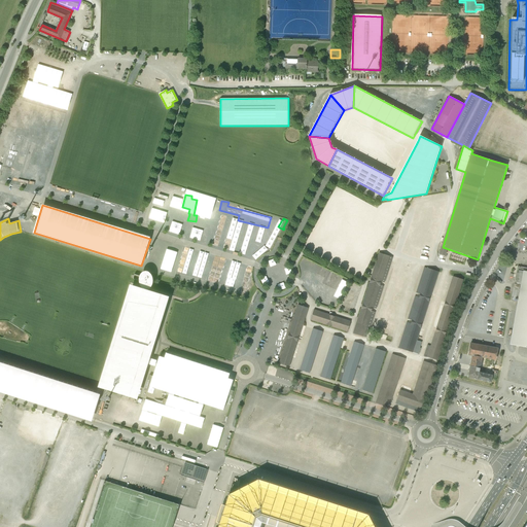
[(217,238),(219,231),(208,229),(207,236),(217,238)]
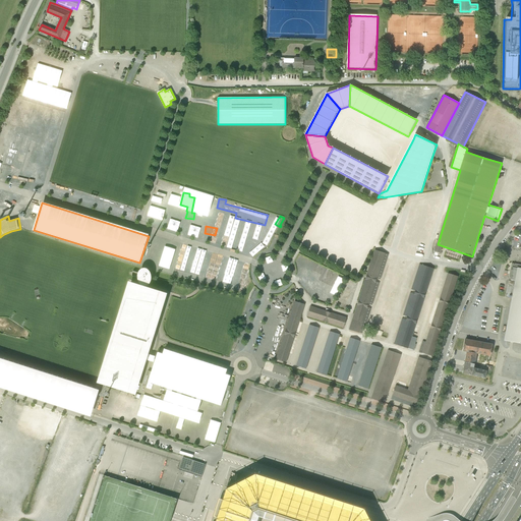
[(374,250),(349,330),(354,332),(362,334),(388,254),(380,251),(374,250)]
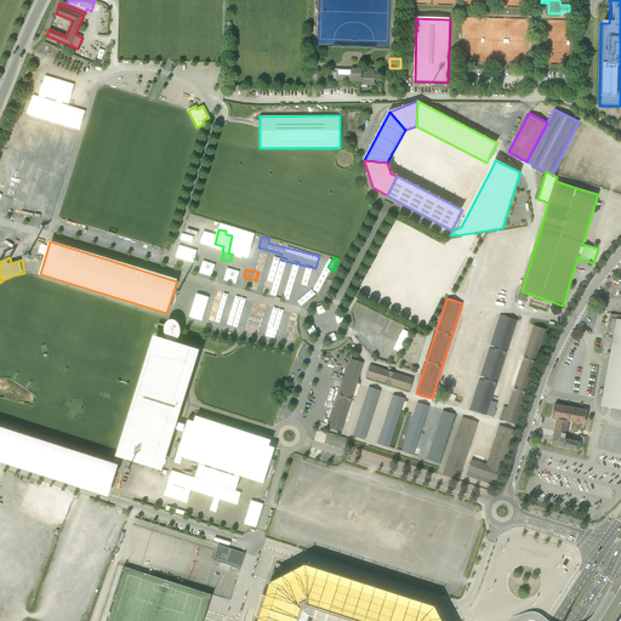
[(488,348),(472,410),(490,415),(516,318),(500,314),(491,343),(496,345),(495,349),(488,348)]
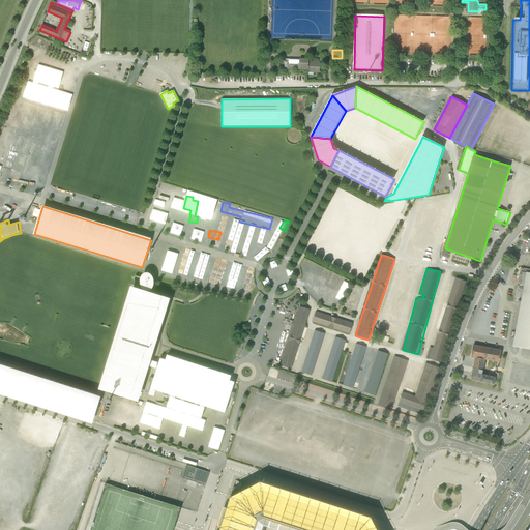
[(529,269),(521,269),(514,303),(522,304),(513,348),(521,349),(529,350),(529,269)]
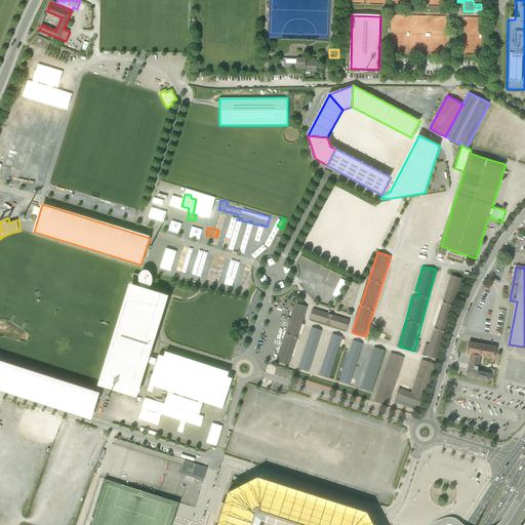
[(142,287),(143,287),(149,289),(151,287),(152,285),(153,283),(153,280),(153,279),(152,275),(150,272),(148,271),(145,270),(143,271),(142,273),(140,273),(139,275),(138,277),(138,280),(139,282),(139,283),(142,287)]
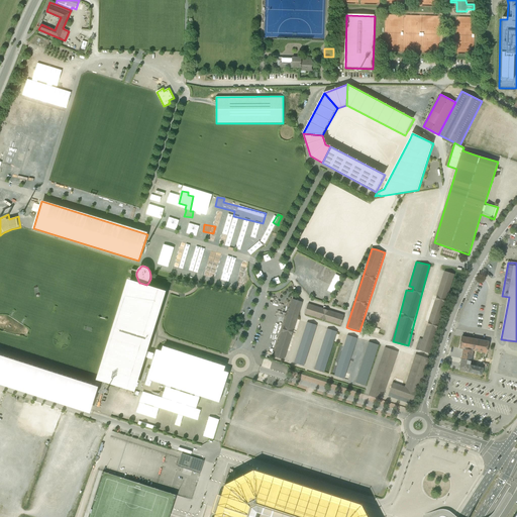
[(452,280),(454,274),(444,271),(443,277),(452,280)]
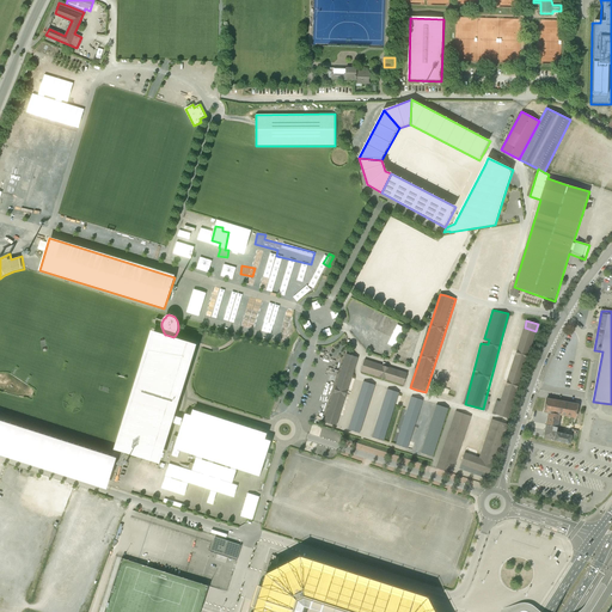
[(173,337),(166,335),(153,331),(152,331),(115,450),(116,451),(118,451),(160,464),(197,346),(173,337)]
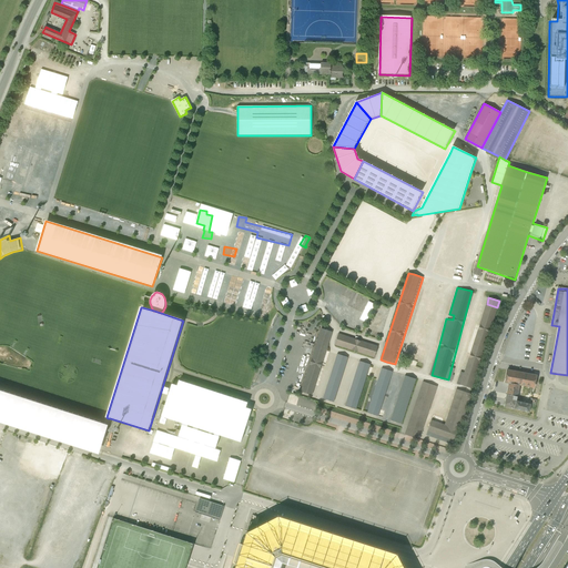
[(321,328),(301,392),(312,395),(332,332),(321,328)]
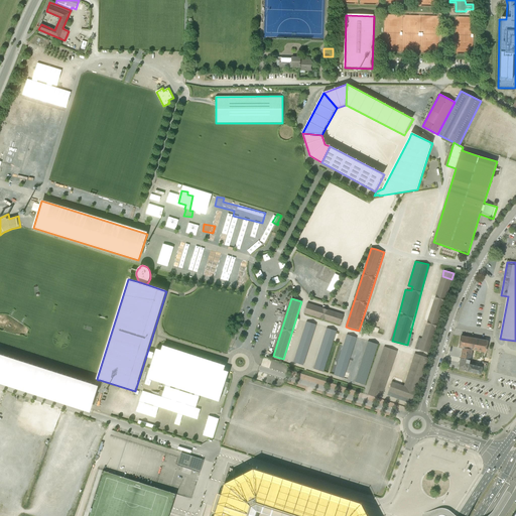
[(344,314),(307,303),(304,313),(340,325),(344,314)]
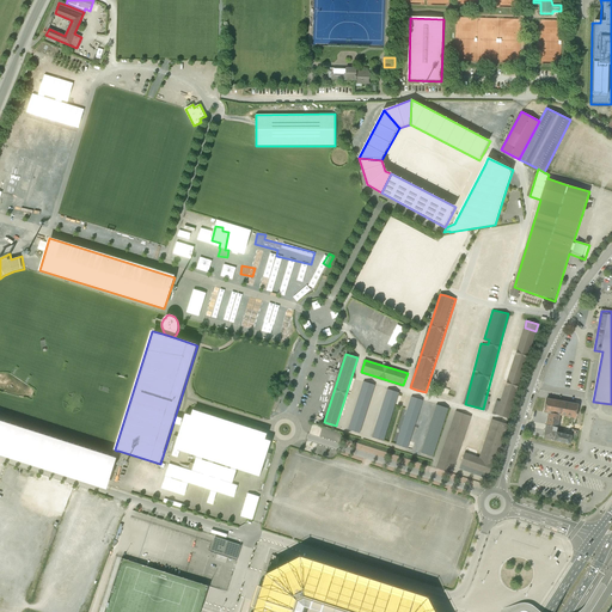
[(375,385),(363,381),(348,429),(360,434),(375,385)]
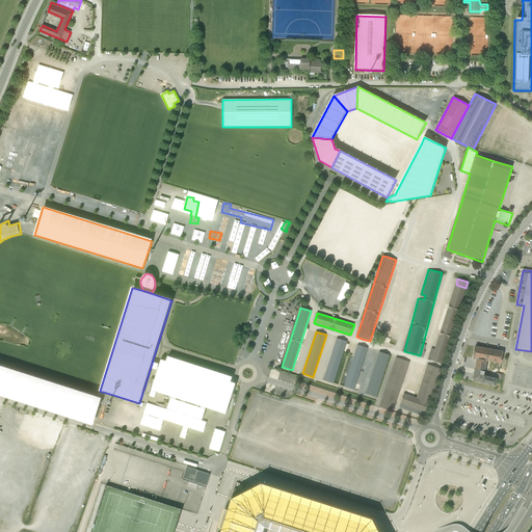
[(347,341),(337,339),(323,380),(334,383),(347,341)]
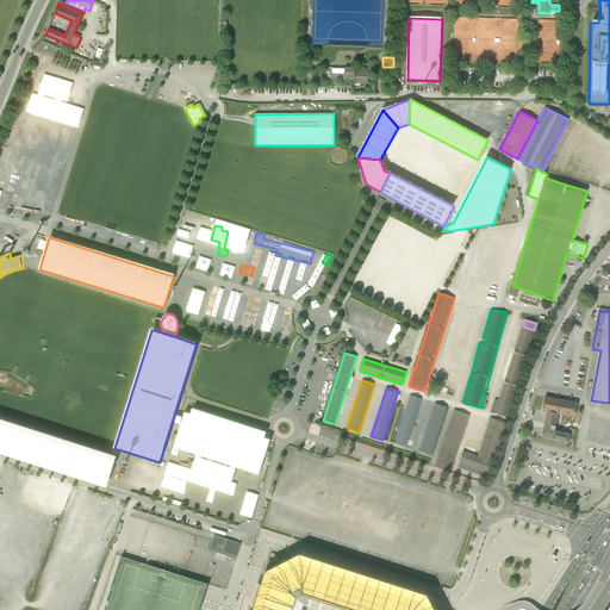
[(422,399),(410,396),(394,443),(406,447),(422,399)]
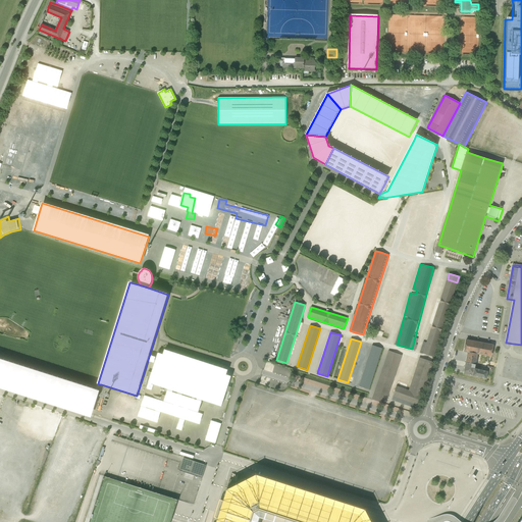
[(464,351),(468,352),(477,354),(490,357),(492,346),(466,340),(464,351)]
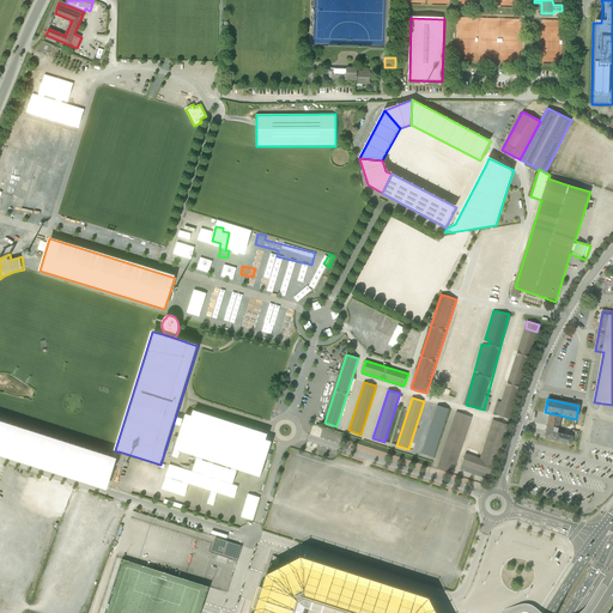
[(448,410),(437,406),(422,454),(434,457),(448,410)]
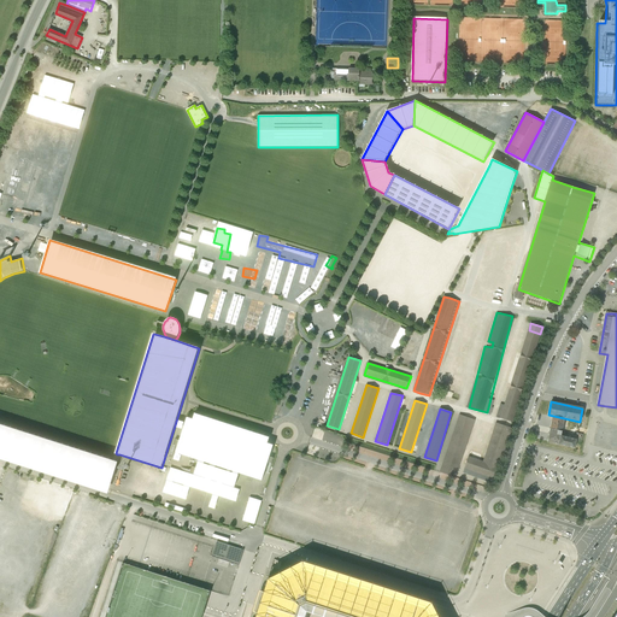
[(458,477),(474,418),(458,413),(441,472),(458,477)]
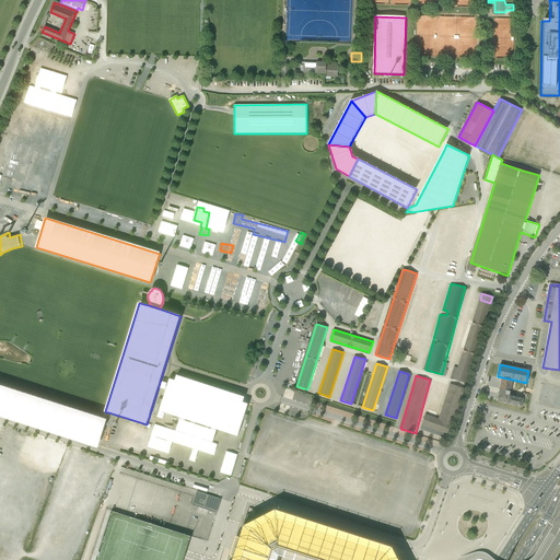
[(509,396),(512,380),(502,377),(498,401),(508,404),(509,396)]
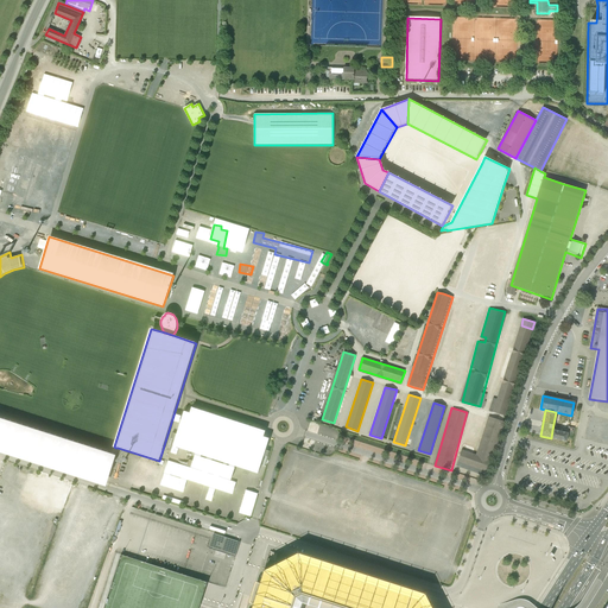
[(113,454),(0,418),(0,451),(106,486),(107,483),(109,475),(115,455),(113,454)]
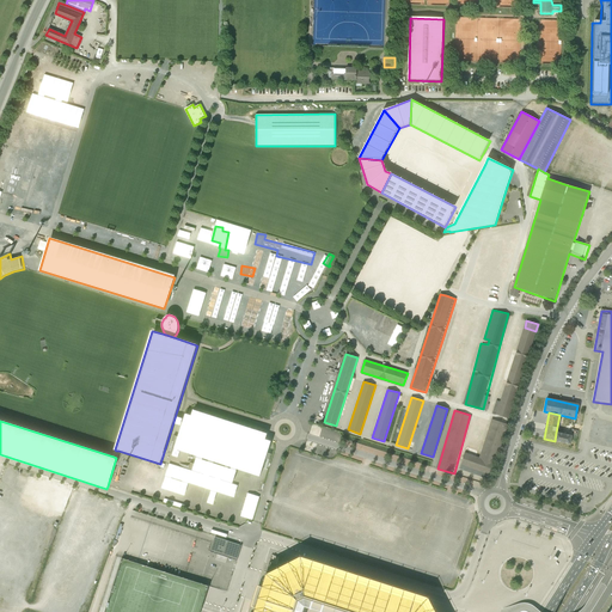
[(571,436),(556,433),(555,441),(569,445),(571,438),(571,436)]
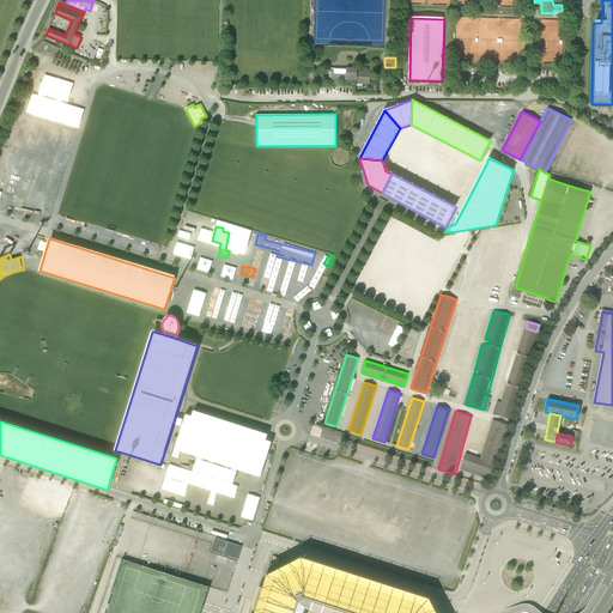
[(455,468),(484,475),(483,478),(490,480),(493,468),(486,466),(487,460),(465,454),(462,461),(457,460),(455,468)]
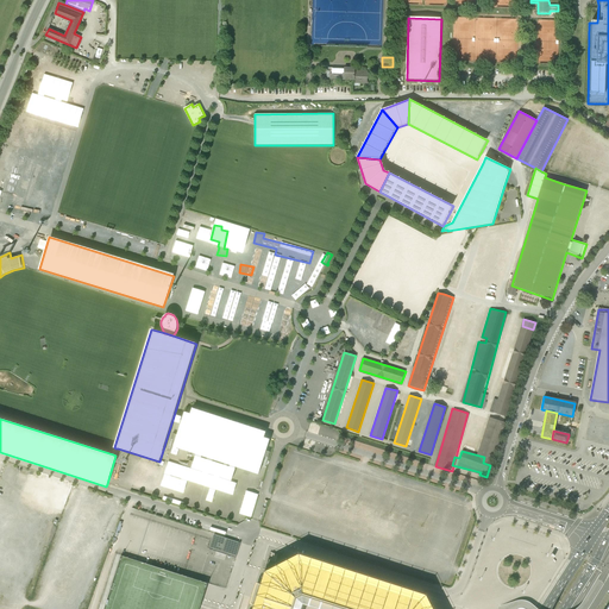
[(239,546),(240,542),(233,540),(214,534),(213,538),(209,550),(236,558),(239,546)]
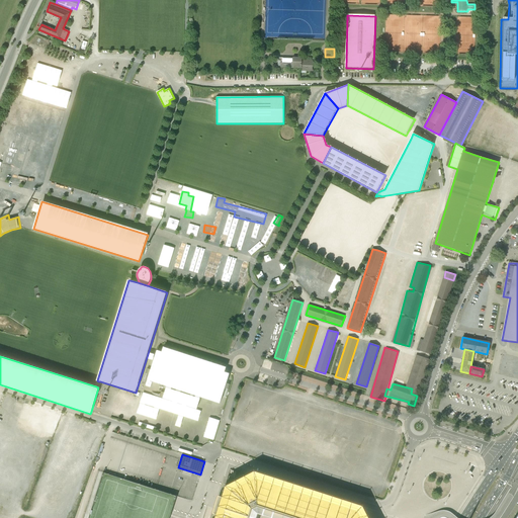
[(368,517),(362,505),(359,505),(254,470),(240,478),(226,486),(226,485),(222,497),(218,496),(212,513),(216,514),(213,517),(368,517)]
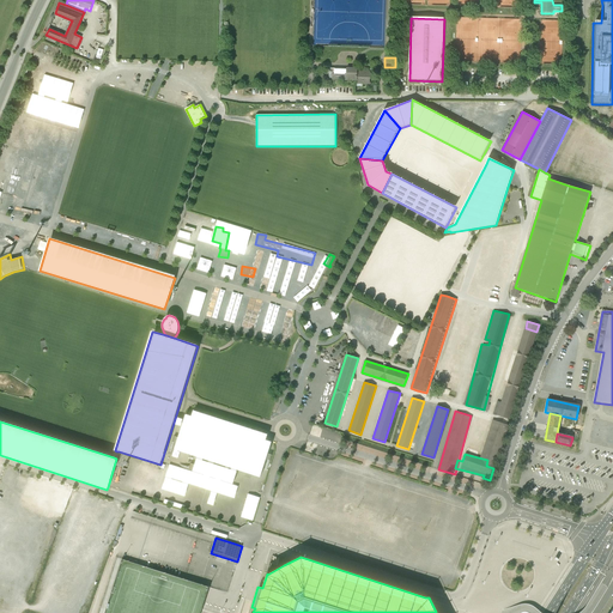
[(208,587),(116,558),(98,612),(200,612),(202,607),(204,602),(206,595),(208,587)]
